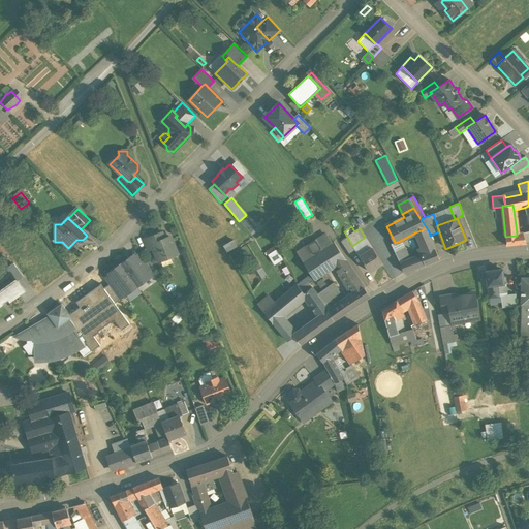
[(426,228),(415,232),(422,247),(418,249),(421,254),(421,255),(435,250),(427,231),(426,228)]
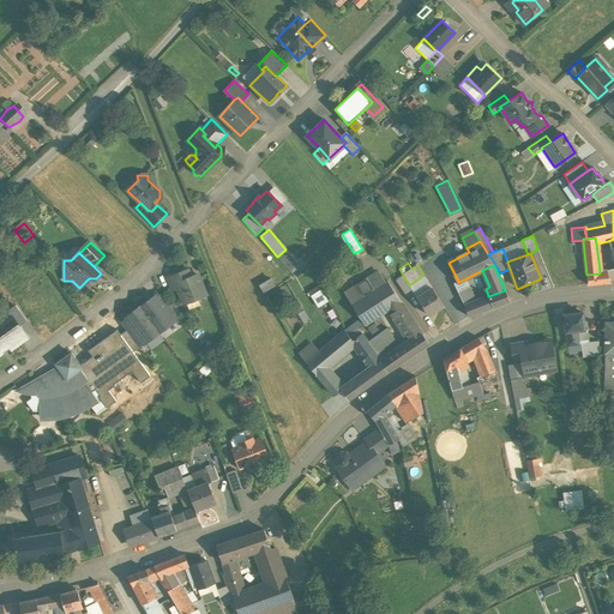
[(190,278),(187,271),(174,276),(185,302),(205,295),(197,275),(190,278)]
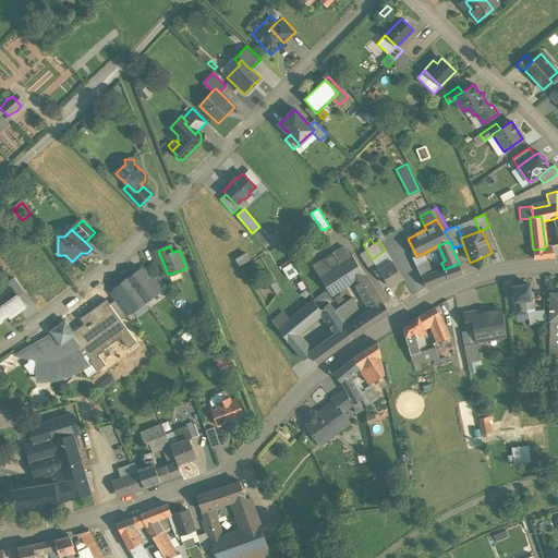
[(545,249),(533,250),(534,259),(555,257),(552,247),(545,249)]
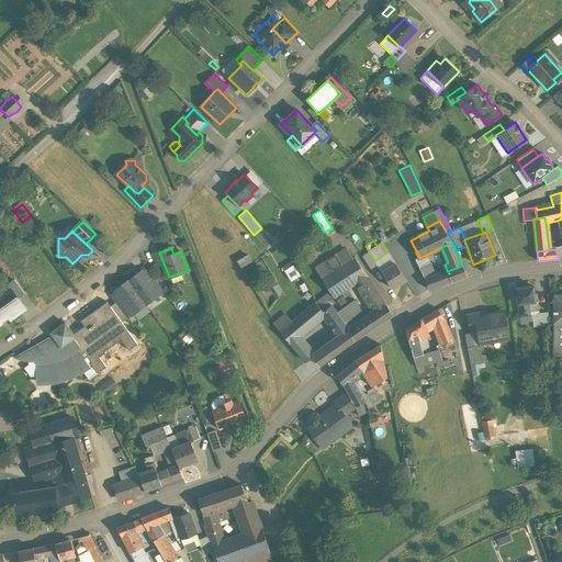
[(369,251),(362,256),(370,269),(377,265),(374,261),(369,251)]
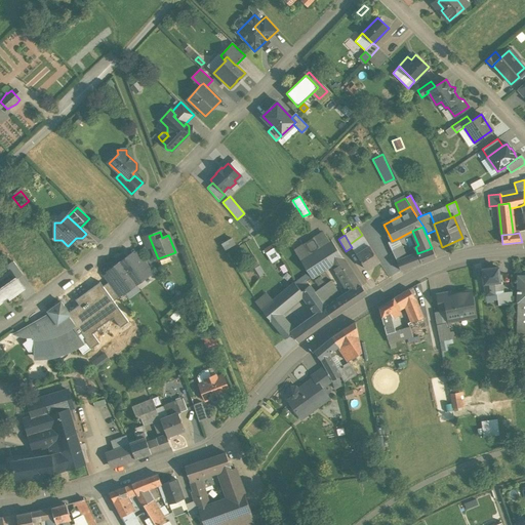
[(235,244),(231,238),(220,244),(225,250),(235,244)]
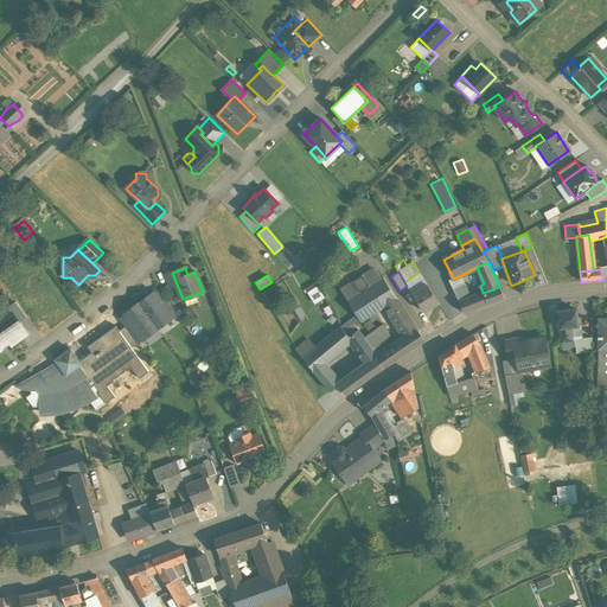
[(459,276),(453,279),(453,278),(448,280),(453,288),(462,283),(459,276)]
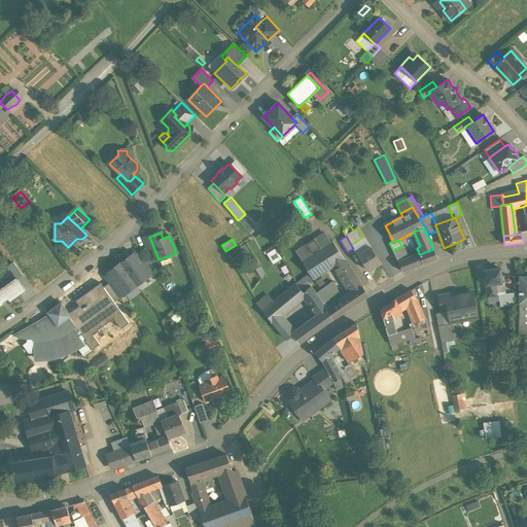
[(331,241),(301,260),(312,278),(334,266),(343,258),(331,241)]
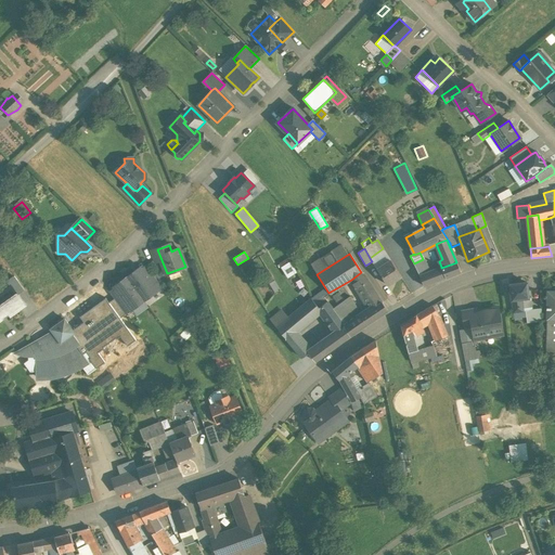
[(423,259),(414,263),(420,276),(429,272),(423,259)]
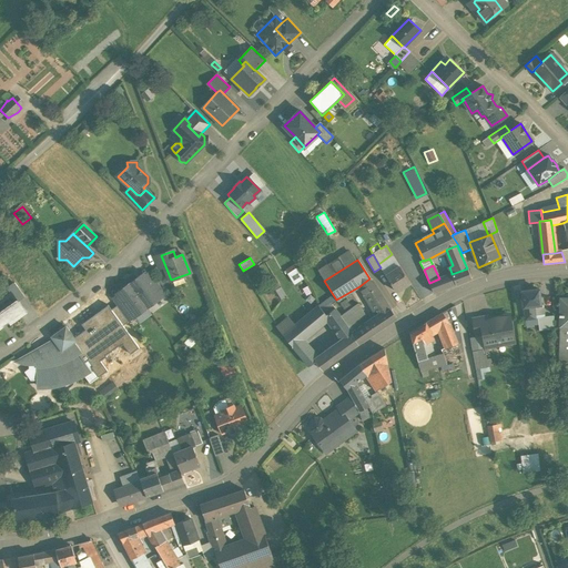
[(287,271),(293,283),(303,279),(297,266),(287,271)]
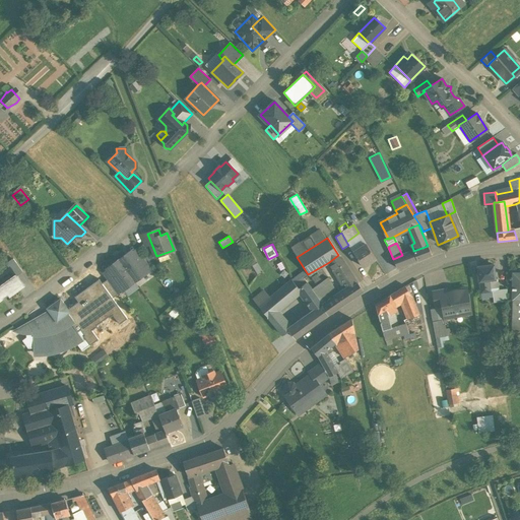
[(366,244),(351,253),(362,267),(375,258),(366,244)]
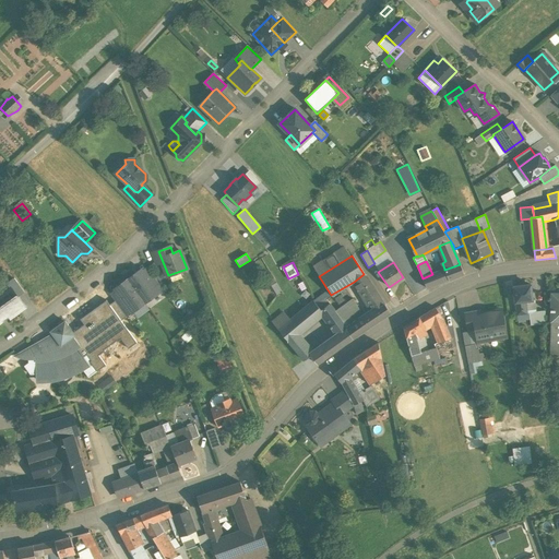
[(460,264),(444,270),(449,280),(464,274),(460,264)]
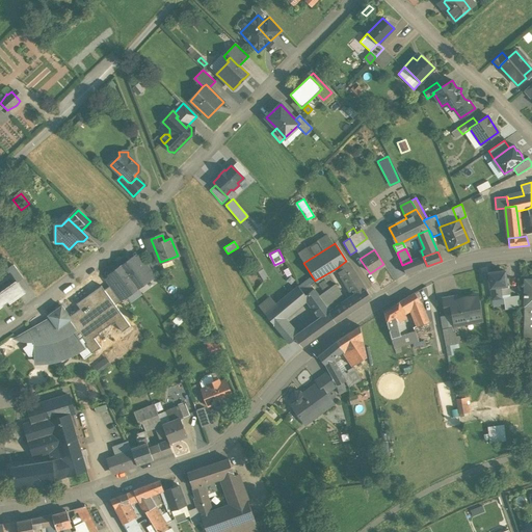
[(423,256),(416,259),(420,269),(427,266),(423,257),(423,256)]
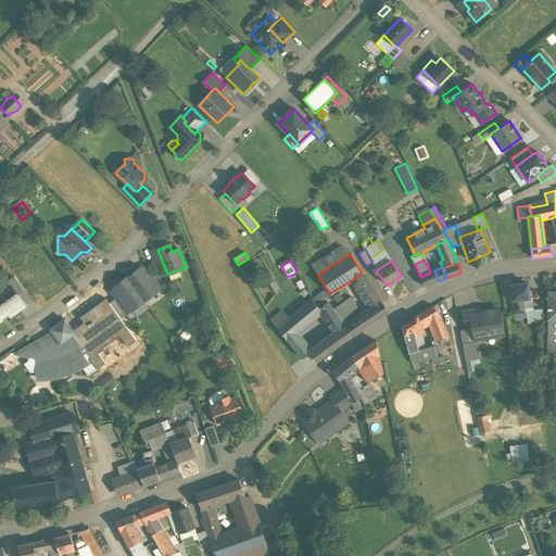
[(140,269),(127,279),(143,301),(155,292),(155,293),(156,293),(146,277),(140,269)]
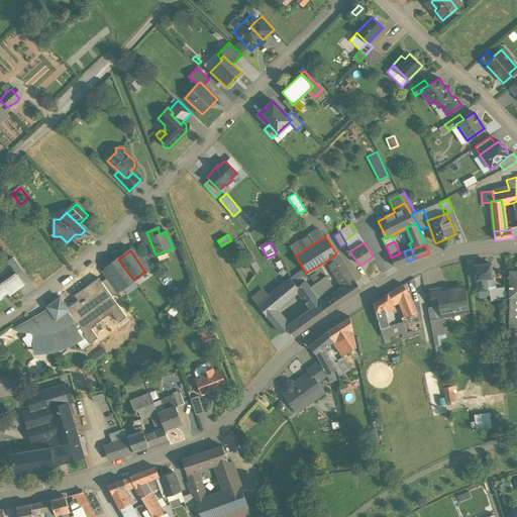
[(400,253),(391,257),(395,267),(408,262),(404,251),(400,253)]
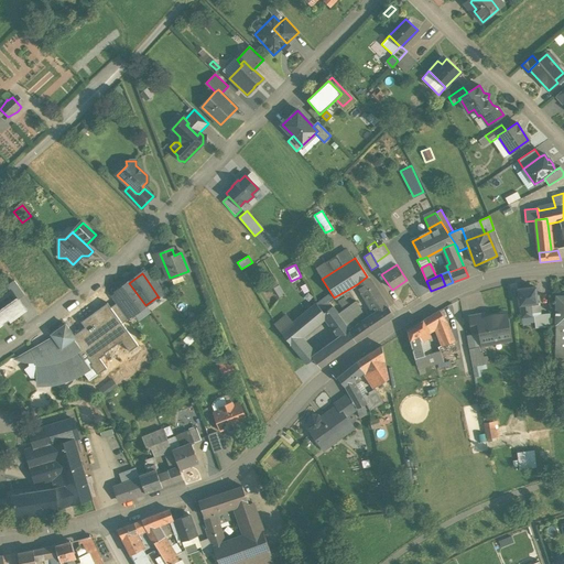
[(165,293),(153,277),(148,281),(159,297),(165,293)]
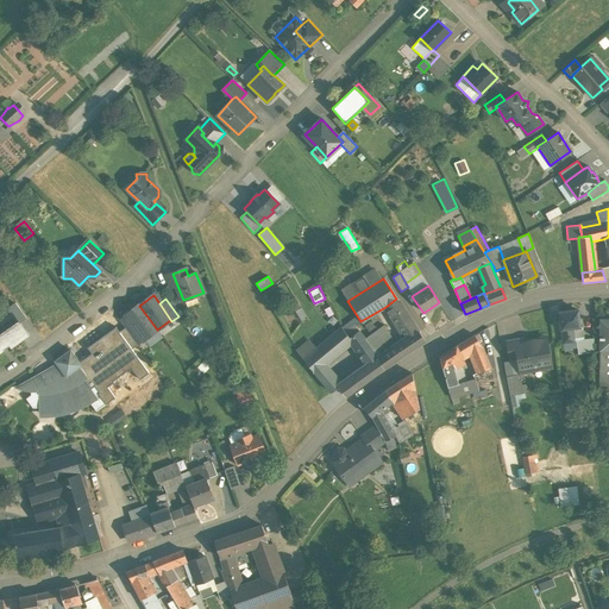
[(409,319),(396,299),(385,307),(394,320),(397,325),(409,319)]
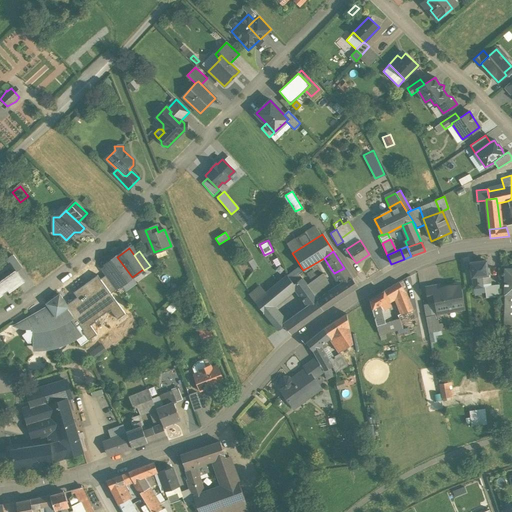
[(132,277),(117,257),(106,265),(110,272),(121,286),(122,286),(121,285),(132,277)]
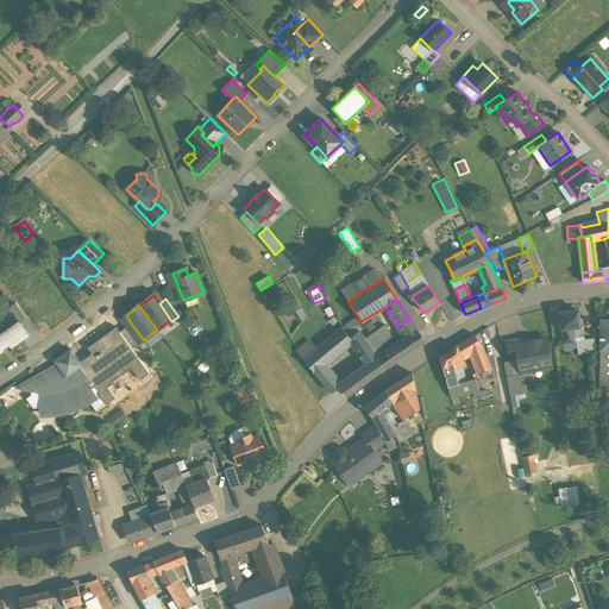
[(578,311),(559,313),(562,331),(572,330),(581,328),(578,311)]
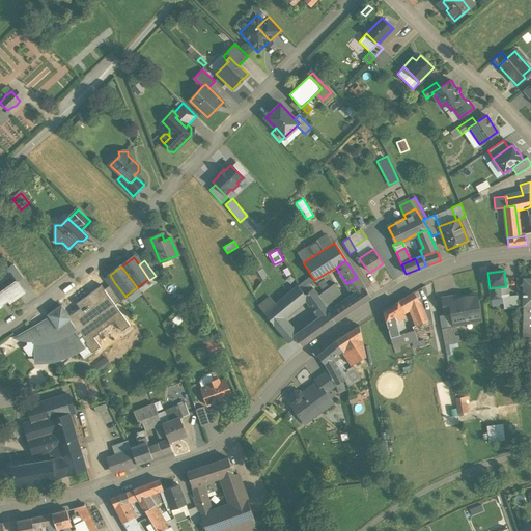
[(9,303),(24,292),(11,275),(0,282),(0,307),(8,302),(9,303)]
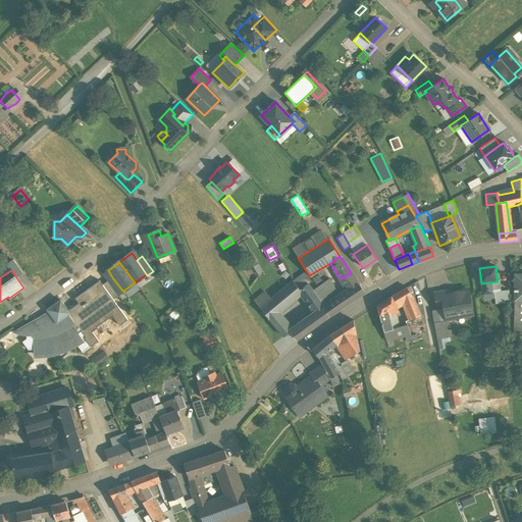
[(351,273),(341,278),(347,291),(338,297),(345,305),(364,292),(359,284),(358,284),(351,273)]
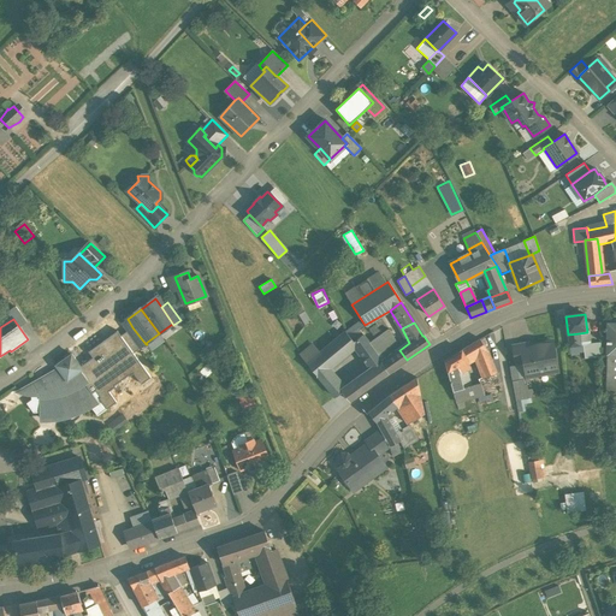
[(146,344),(132,327),(126,332),(140,349),(146,344)]
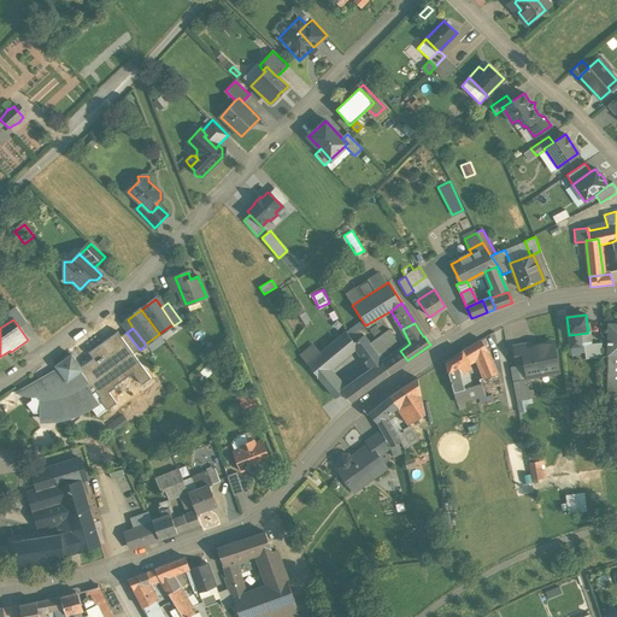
[(388,359),(368,328),(363,330),(383,363),(388,359)]
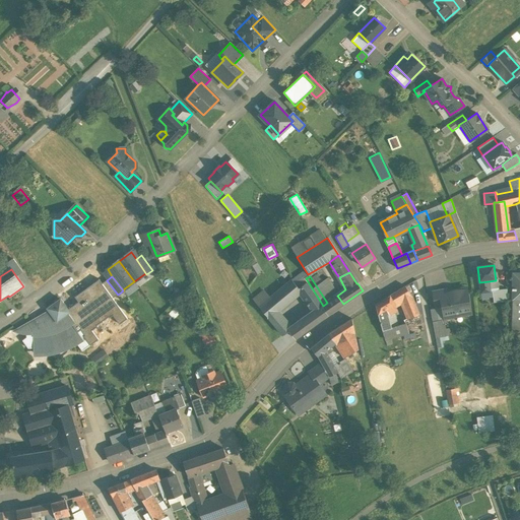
[(127,319),(113,299),(102,283),(99,279),(74,297),(78,302),(68,310),(70,312),(68,313),(73,321),(71,322),(77,332),(81,329),(86,336),(84,337),(90,345),(99,339),(91,331),(98,327),(96,326),(109,317),(109,318),(113,316),(120,325),(127,319)]
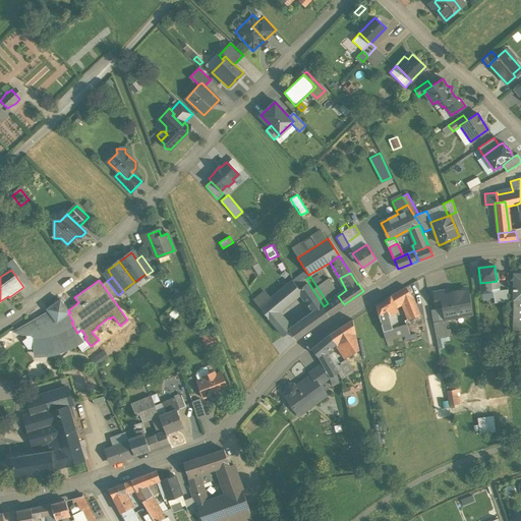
[(292,280),(258,307),(269,320),(277,312),(300,293),(297,289),(299,289),(292,280)]
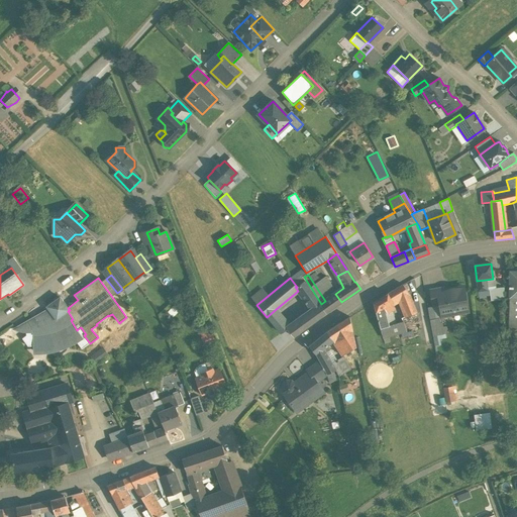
[(112,297),(117,293),(106,279),(101,282),(112,297)]
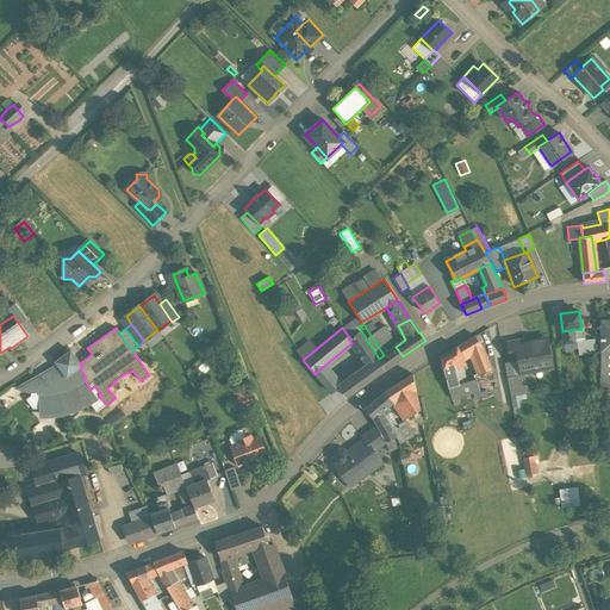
[(573,330),(562,331),(564,344),(574,343),(573,330)]
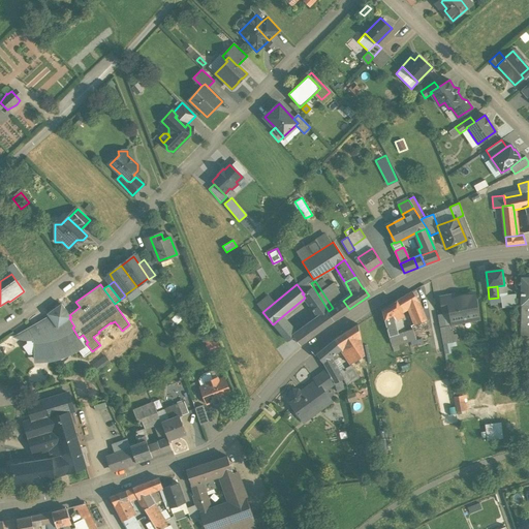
[(329,312),(321,301),(311,287),(304,293),(302,293),(305,298),(318,317),(308,325),(314,334),(334,320),(329,312)]
